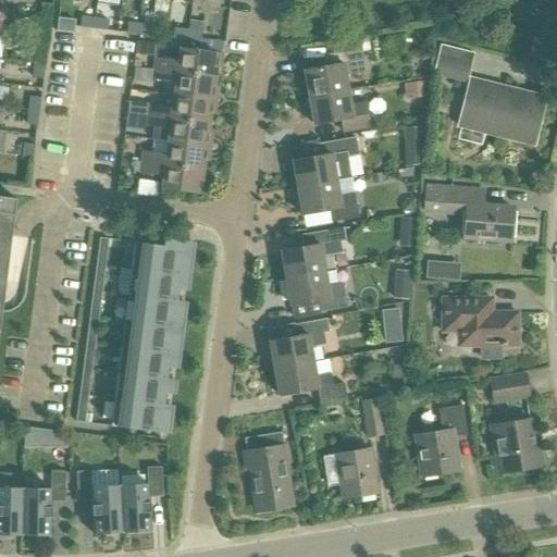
[(42,3),(40,17),(51,20),(53,5),(42,3)]
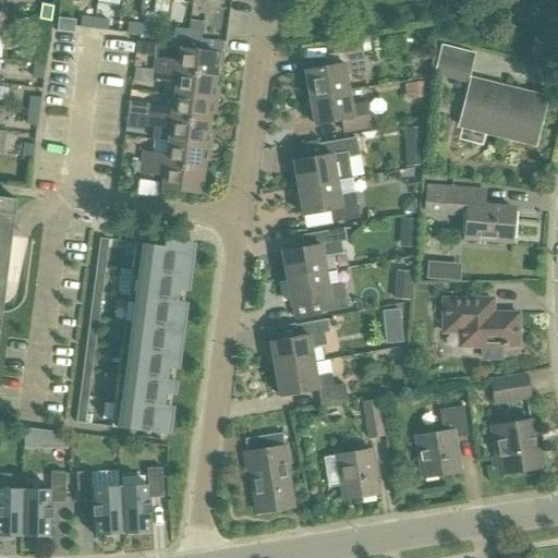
[(51,20),(40,17),(38,32),(50,33),(51,20)]
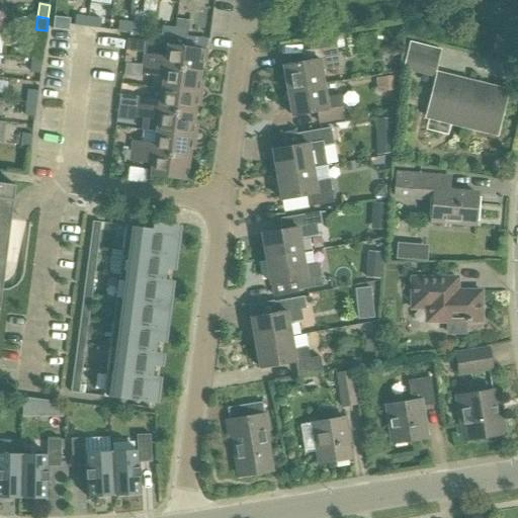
[(86,27),(87,17),(75,16),(74,25),(86,27)]
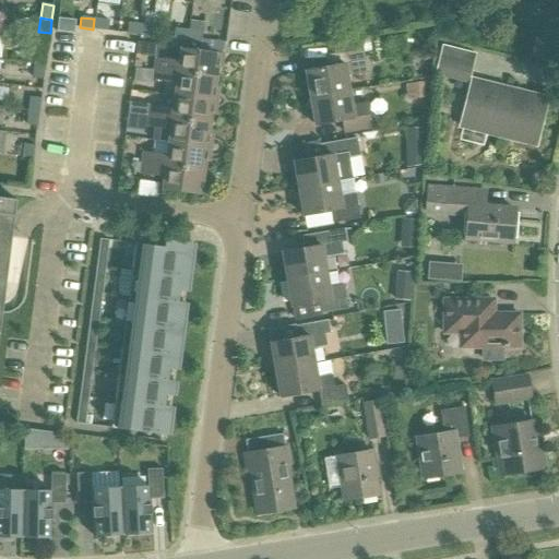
[(110,21),(94,19),(93,30),(109,32),(110,21)]
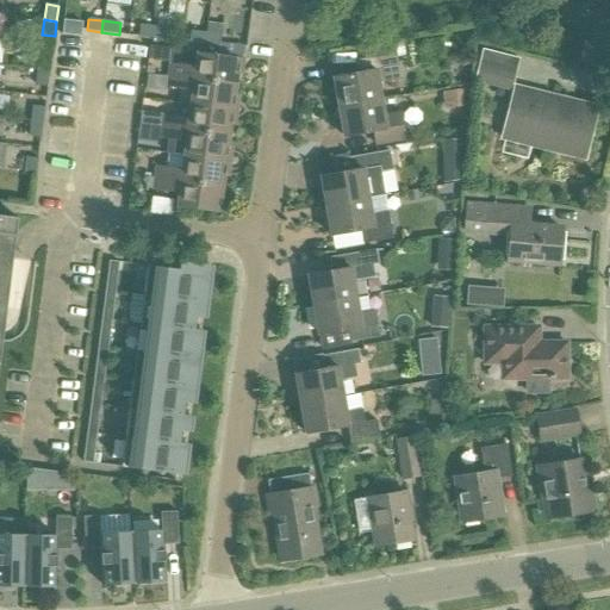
[(138,37),(153,38),(154,27),(139,25),(138,37)]
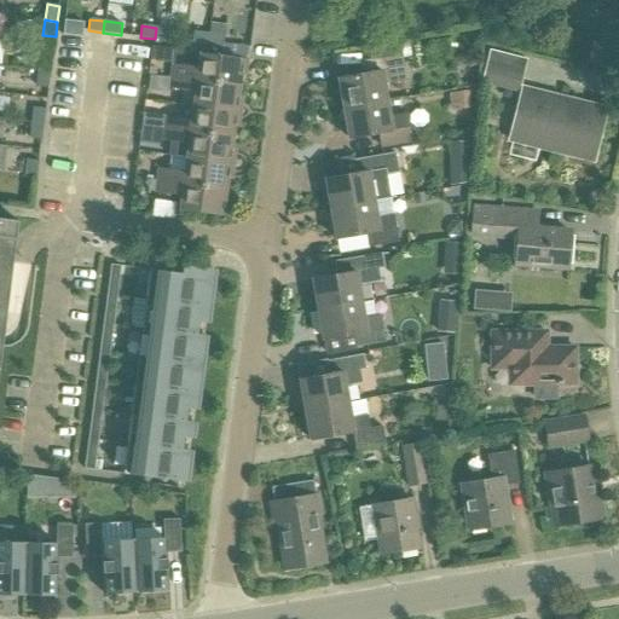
[(173,30),(156,28),(155,39),(172,41),(173,30)]
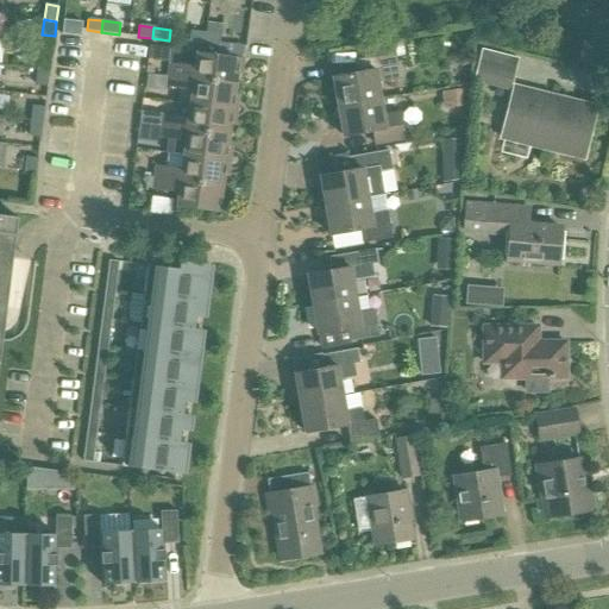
[(203,44),(205,33),(190,32),(189,43),(203,44)]
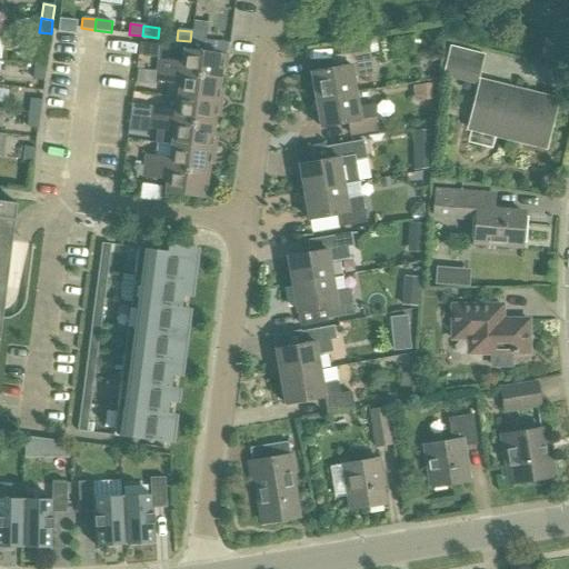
[(206,33),(191,31),(190,41),(205,43),(206,33)]
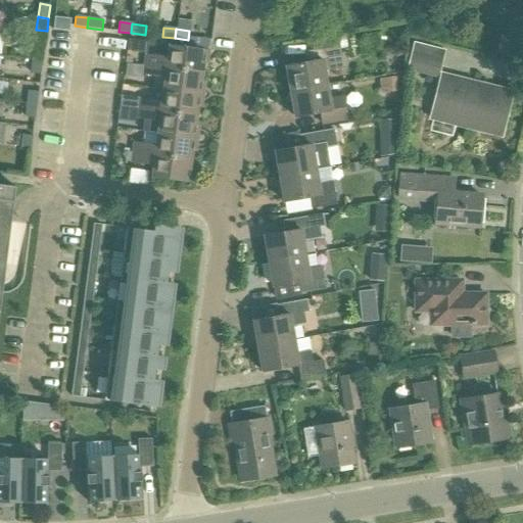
[(145,55),(143,66),(201,74),(203,58),(207,55),(207,51),(187,48),(188,40),(175,38),(162,37),(161,46),(169,47),(168,58),(145,55)]
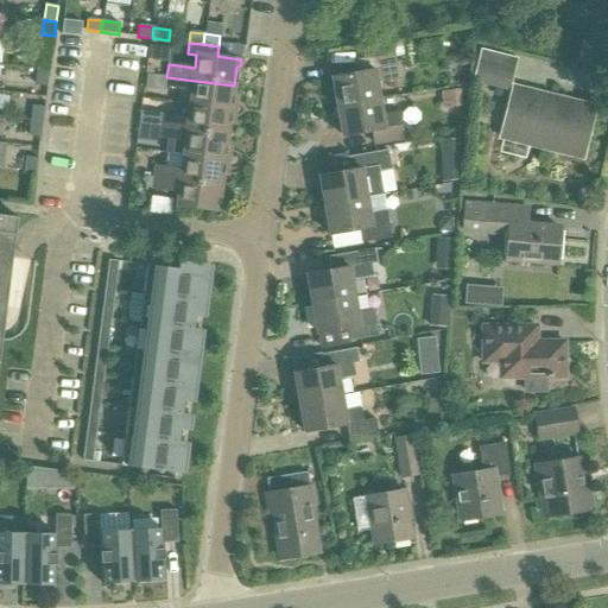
[(327,70),(356,65),(355,51),(324,56),(327,70)]
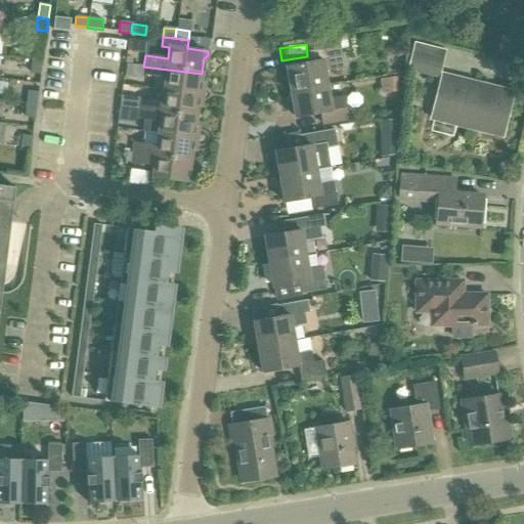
[(285,68),(290,92),(326,86),(324,73),(338,71),(336,58),(340,58),(338,46),(308,51),(310,63),(285,68)]
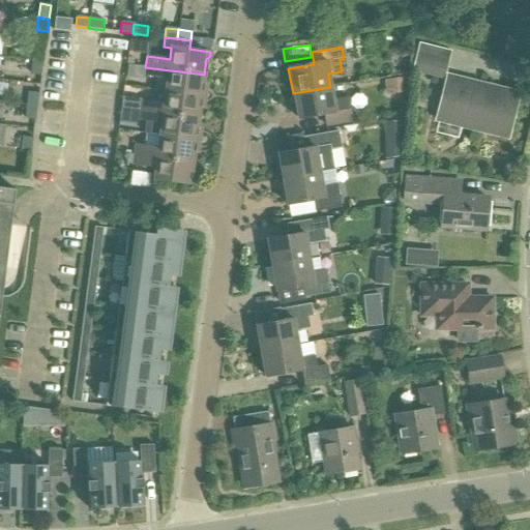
[(34,48),(33,61),(43,63),(45,49),(34,48)]
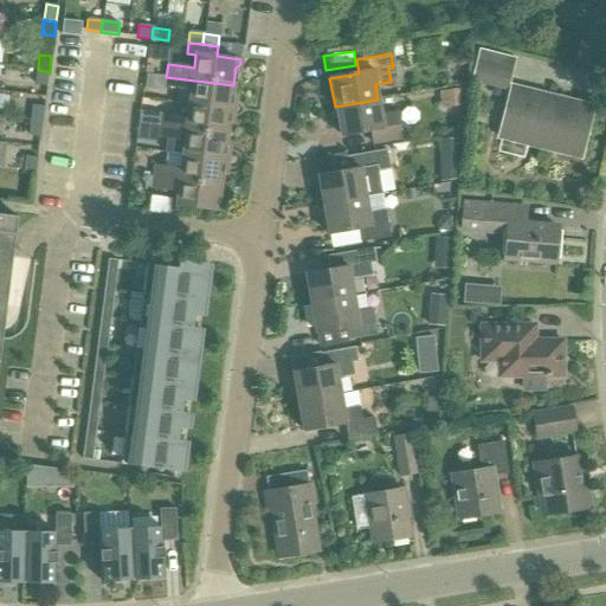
[(477,64),(474,79),(507,88),(507,85),(510,72),(477,64)]
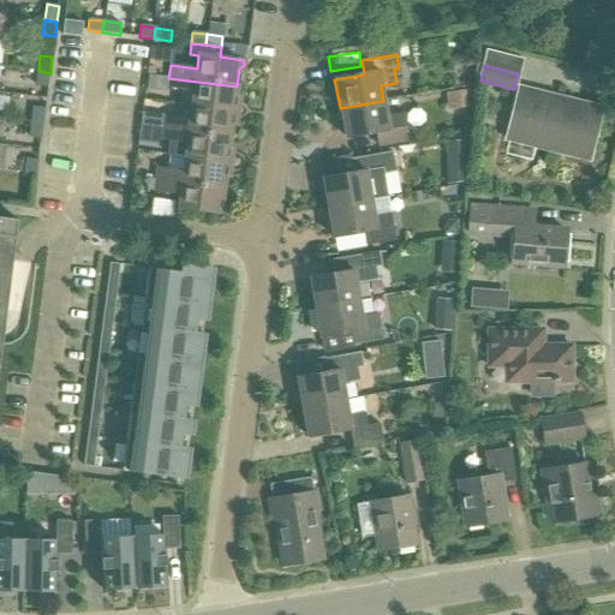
[(51,73),(39,71),(36,87),(48,88),(51,73)]
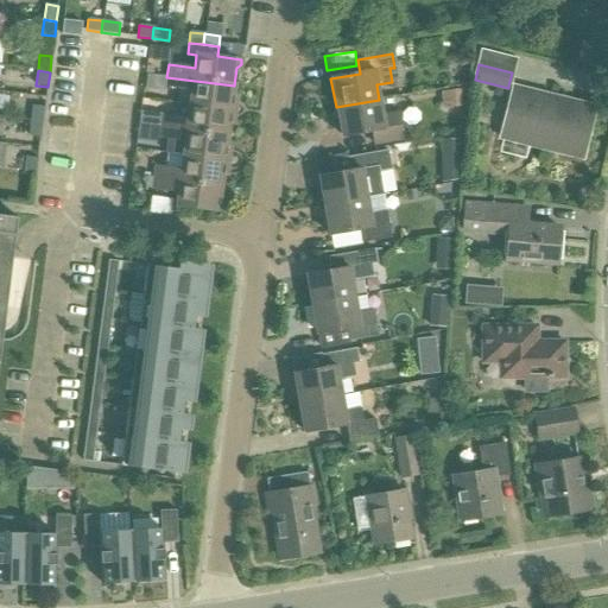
[(178,105),(234,112),(235,107),(232,102),(234,86),(168,77),(165,88),(181,90),(178,105)]
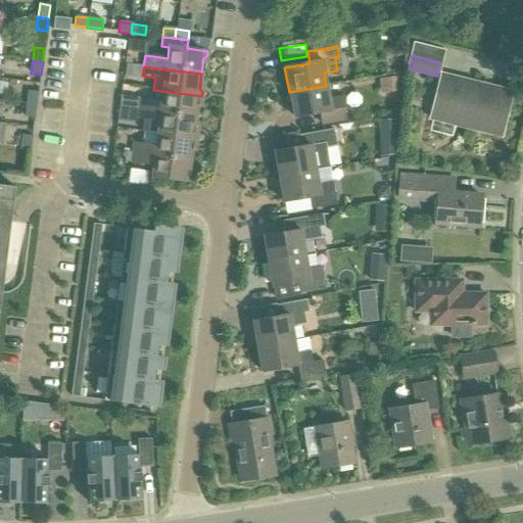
[(509,91),(439,75),(430,117),(446,121),(498,134),(509,91)]
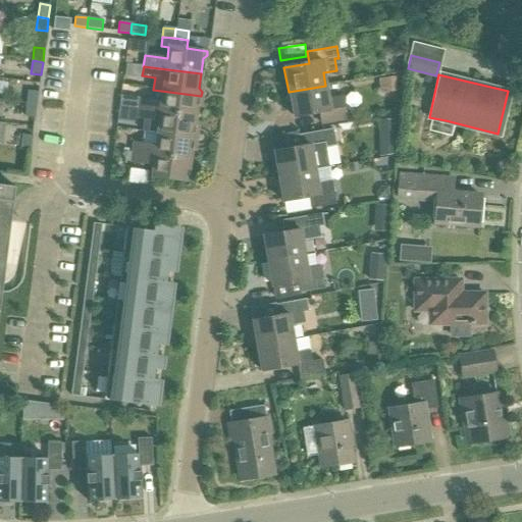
[(386,77),(387,92),(398,91),(397,76),(386,77)]
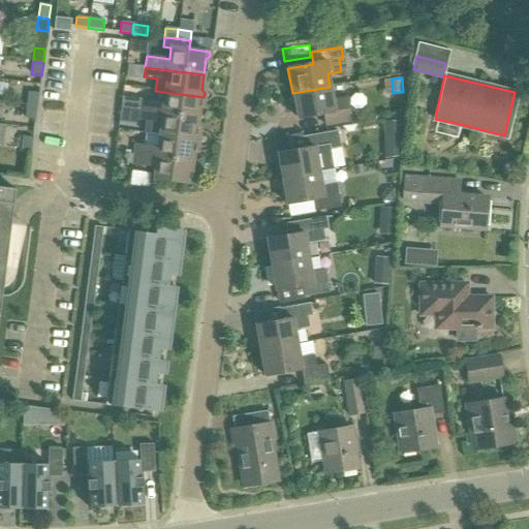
[(120,80),(119,90),(136,92),(137,81),(120,80)]
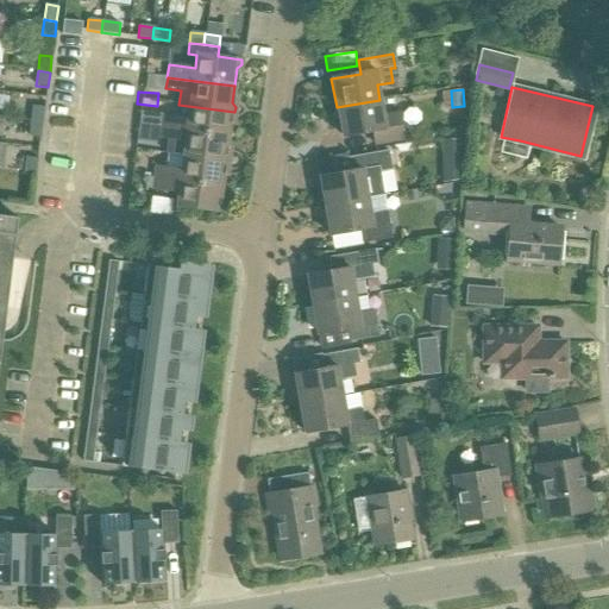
[(380,100),(337,107),(341,138),(371,132),(374,146),(405,140),(402,127),(400,114),(383,117),(380,100)]
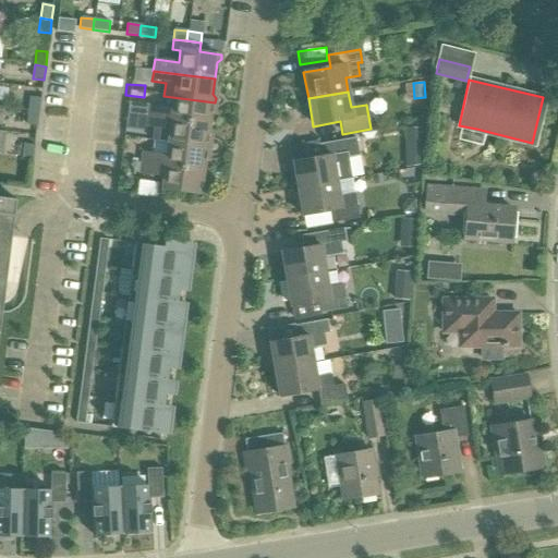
[(215,102),(164,96),(162,108),(148,106),(147,118),(208,125),(210,109),(215,106),(215,102)]
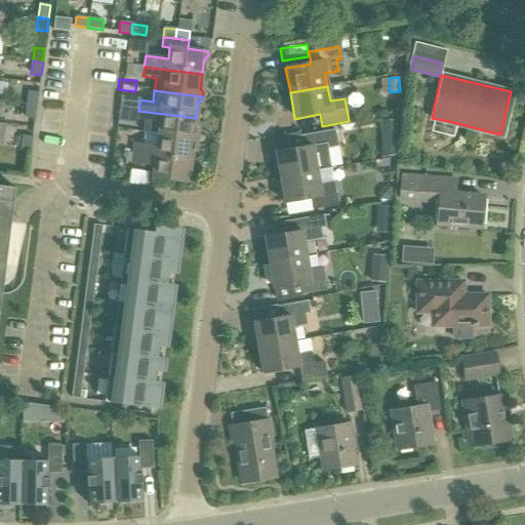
[(29,91),(27,105),(37,107),(39,92),(29,91)]
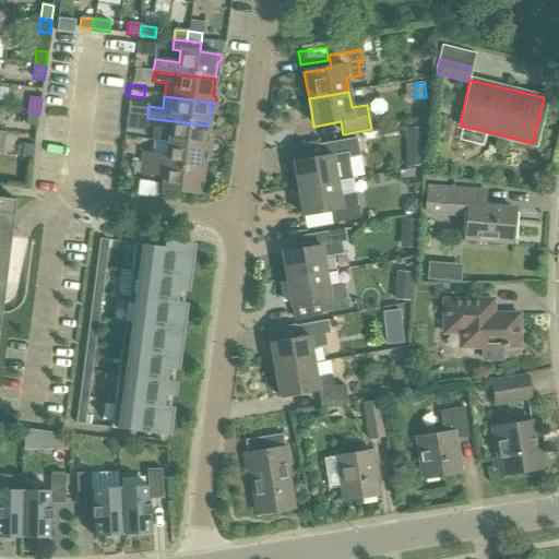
[(38,127),(39,114),(28,111),(27,126),(38,127)]
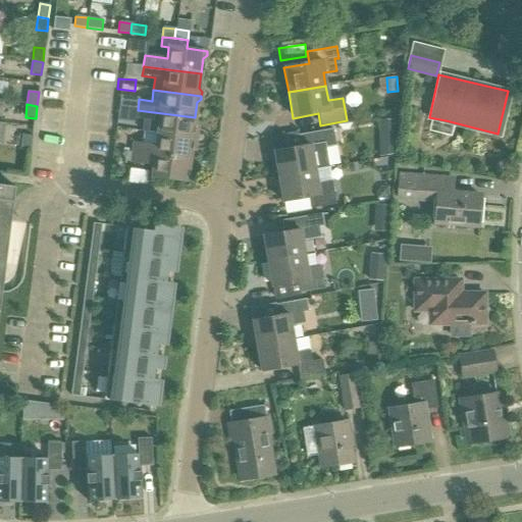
[(195,117),(138,110),(137,120),(145,121),(143,133),(157,135),(196,140),(196,136),(193,133),(195,117)]
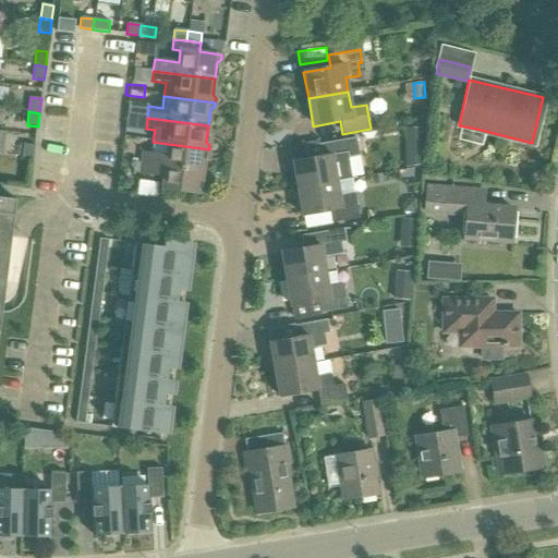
[(360,156),(356,138),(317,145),(319,158),(292,162),(296,189),(335,182),(352,180),(349,158),(360,156)]
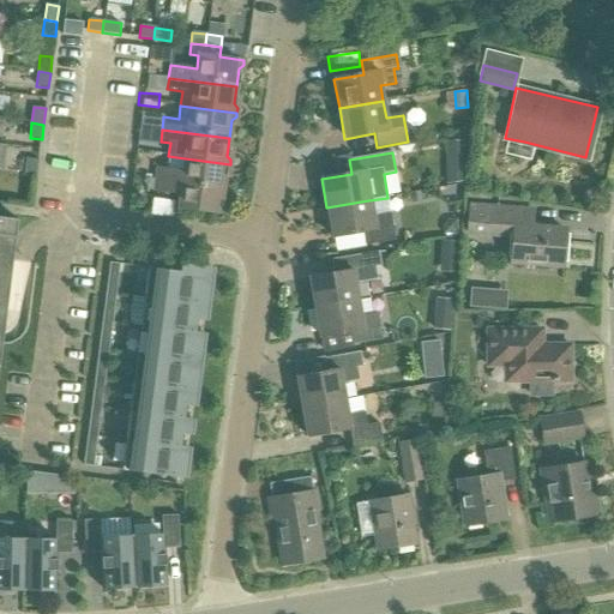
[(28,158),(25,174),(36,175),(38,160),(28,158)]
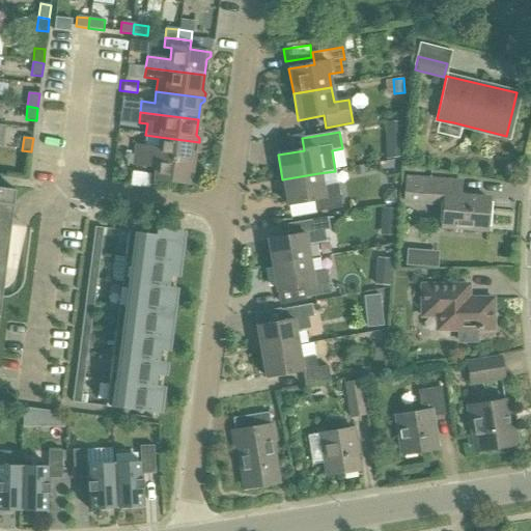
[(134,157),(193,164),(195,148),(198,146),(199,142),(160,137),(158,148),(136,145),(134,157)]
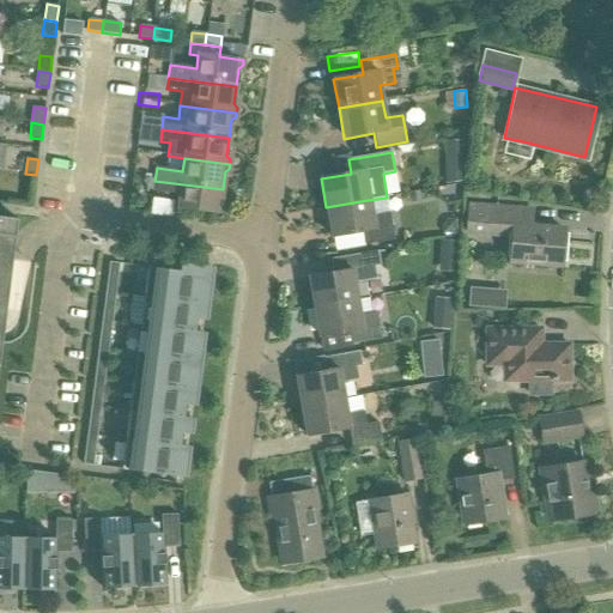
[(223,189),(155,181),(153,192),(180,195),(177,208),(223,214),(223,210),(220,206),(223,189)]
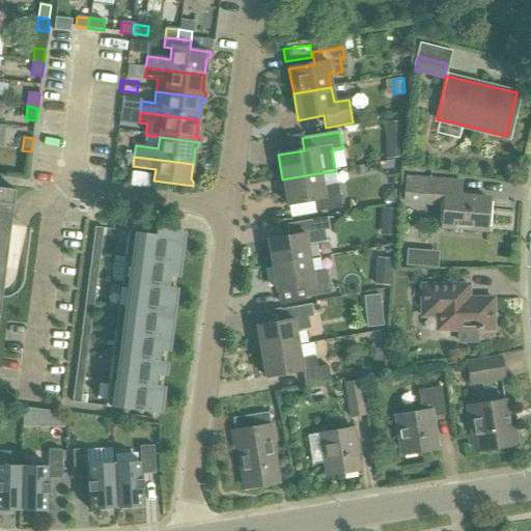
[(318,173),(282,179),(286,204),(312,200),(314,212),(339,207),(336,187),(322,189),(318,173)]
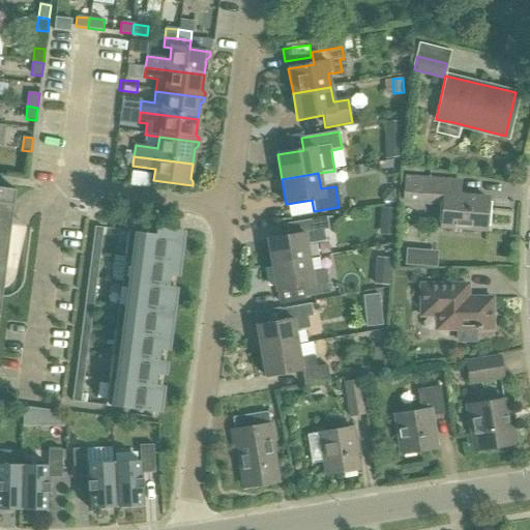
[(401,202),(441,204),(440,226),(484,230),(487,200),(451,197),(452,181),(403,177),(401,202)]
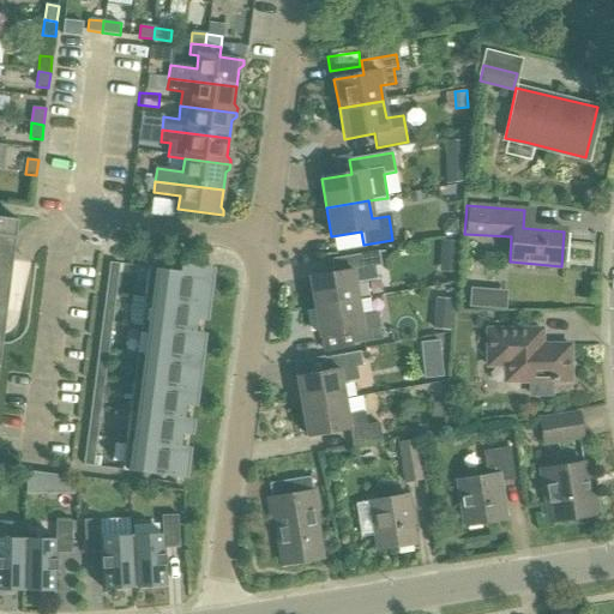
[(0,350),(17,220),(0,217),(0,350)]
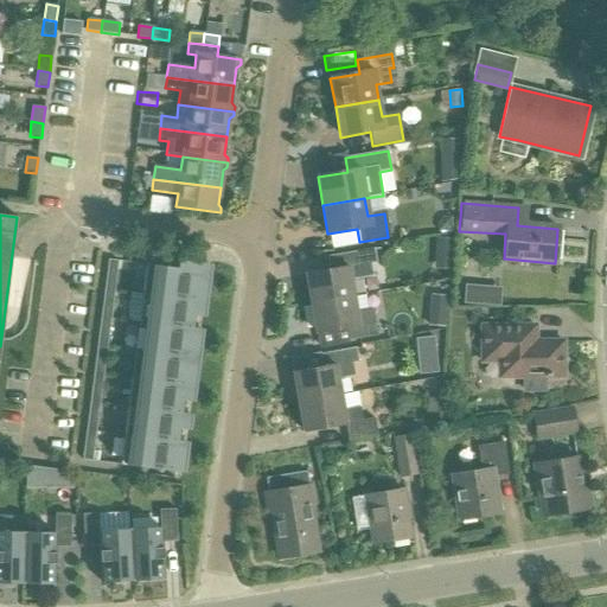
[(305,274),(311,305),(353,298),(350,282),(372,278),(370,263),(376,263),(374,249),(332,256),(334,269),(305,274)]
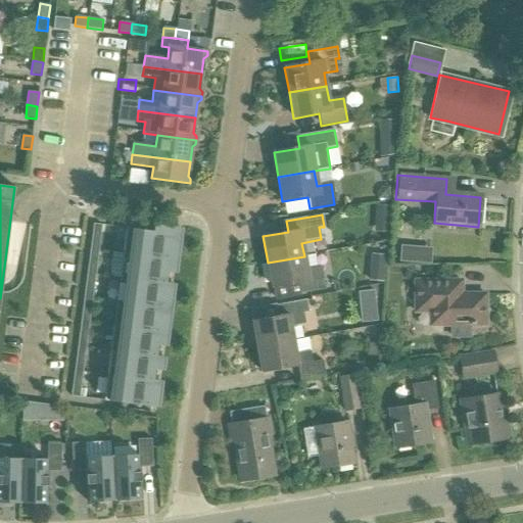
[(94,224),(93,236),(101,237),(102,225),(94,224)]
